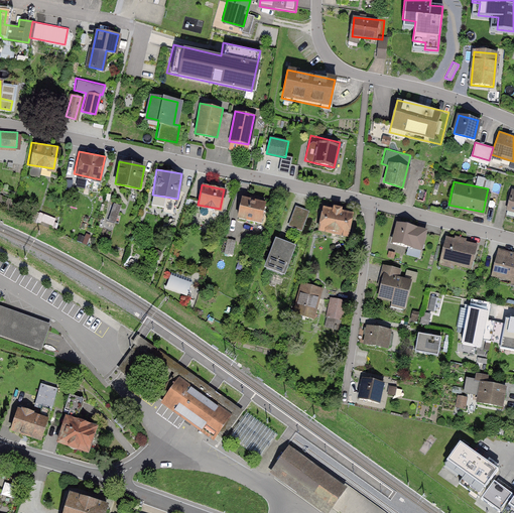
[(513,188),(511,188),(505,211),(513,213),(513,188)]
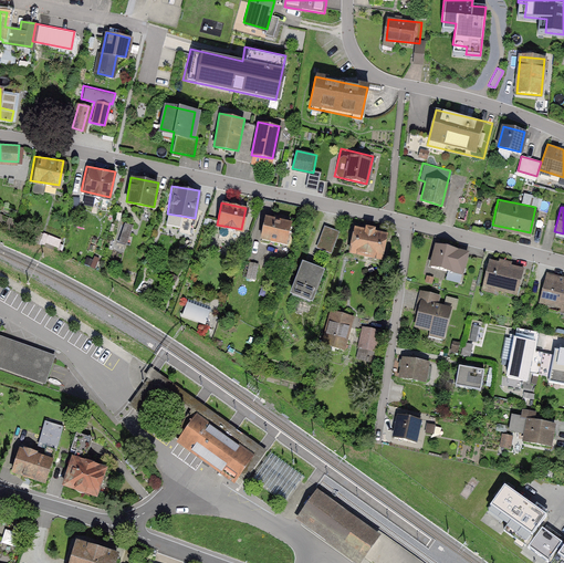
[(264,216),(260,238),(284,243),(289,221),(264,216)]
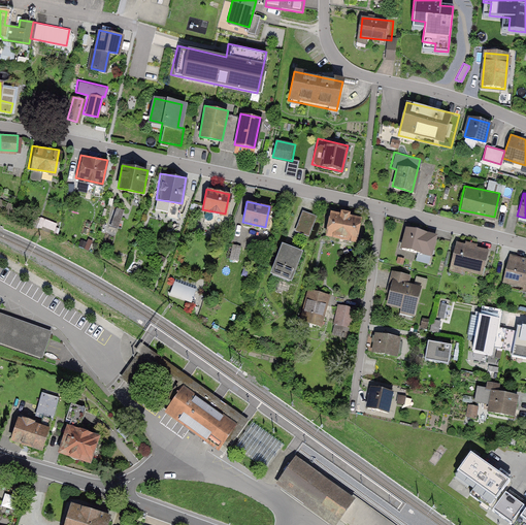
[(116,204),(111,223),(120,224),(124,205),(116,204)]
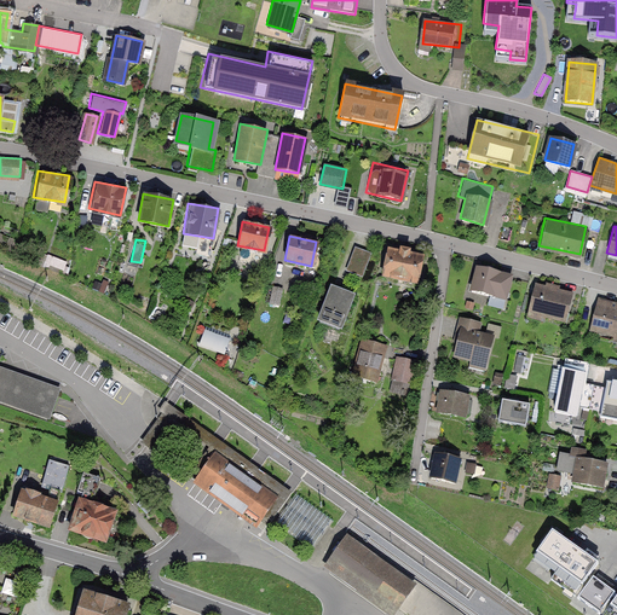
[(345,268),(358,273),(368,250),(355,244),(345,268)]
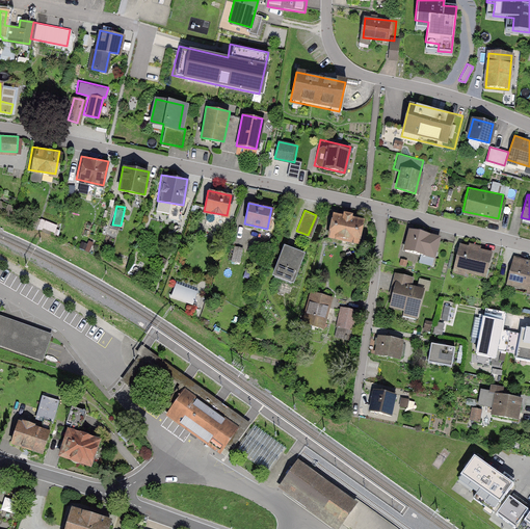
[(333,213),(328,236),(356,242),(362,219),(333,213)]
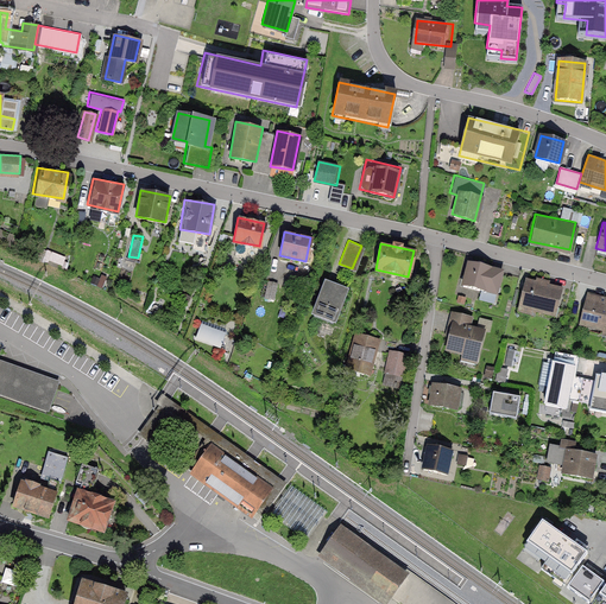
[(499,269),(468,262),(462,285),(494,292),(499,269)]
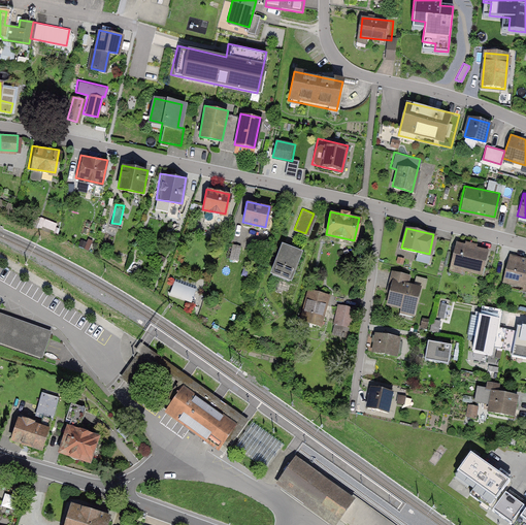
[(486,248),(456,241),(451,264),(481,270),(486,248)]
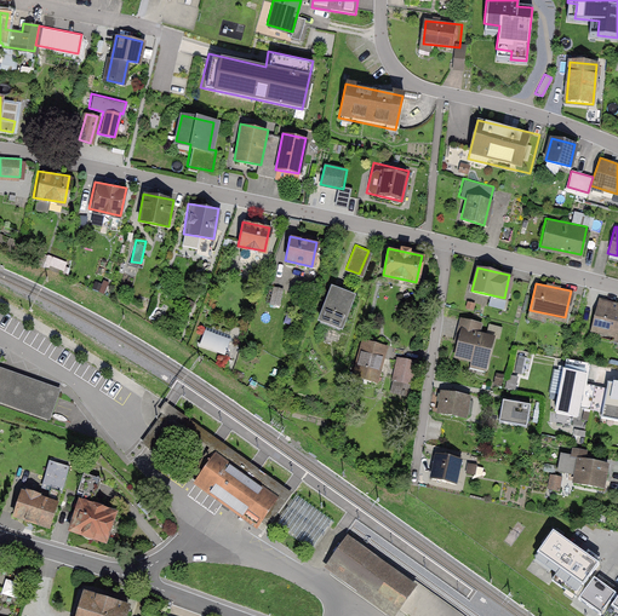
[(342,328),(355,293),(331,285),(318,320),(342,328)]
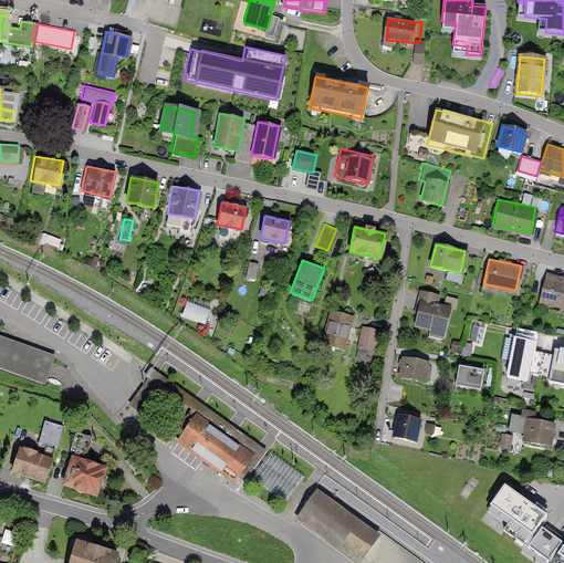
[(563,279),(543,274),(536,300),(563,305),(563,279)]
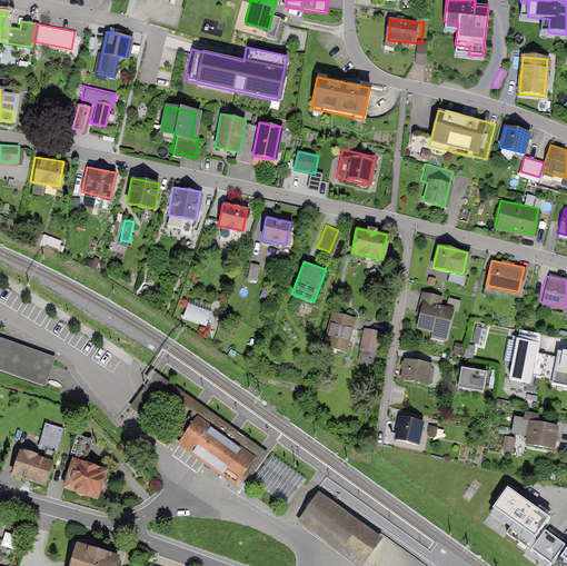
[(451,307),(423,300),(417,327),(446,333),(451,307)]
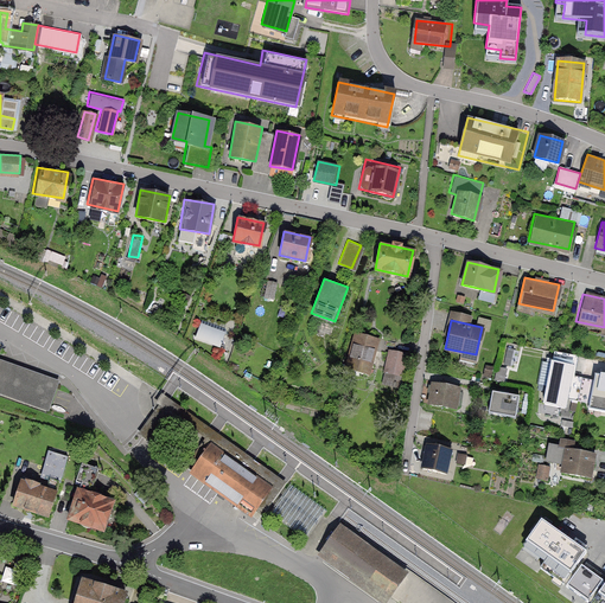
[(224,329),(198,321),(193,337),(218,345),(224,329)]
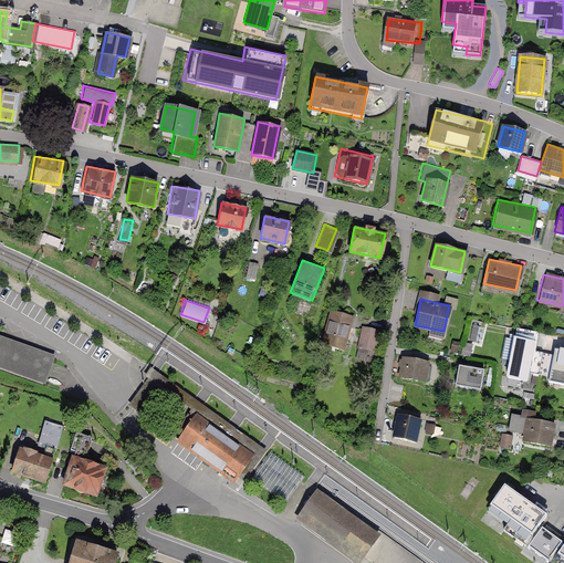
[(342,346),(350,315),(332,311),(324,342),(342,346)]
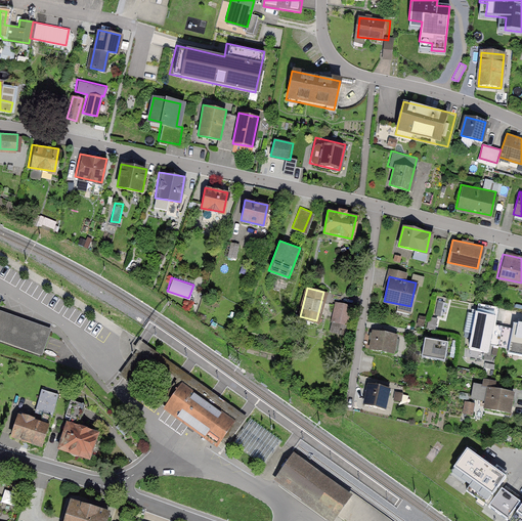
[(345,323),(348,304),(337,301),(333,321),(345,323)]
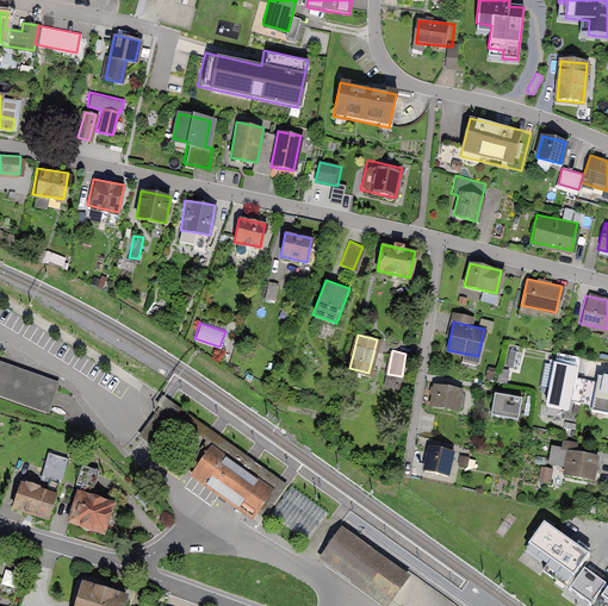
[(55,379),(0,357),(0,393),(43,410),(55,379)]
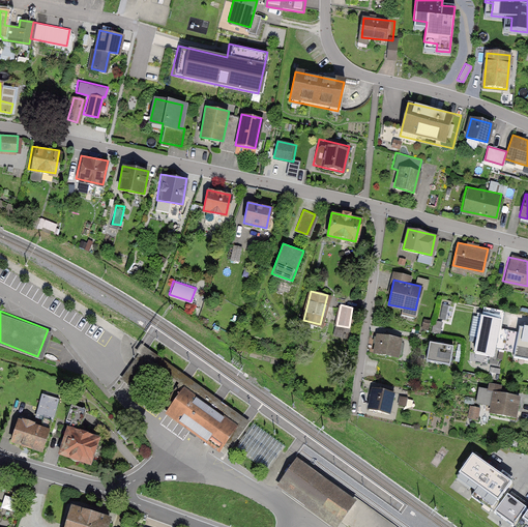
[(494,355),(500,317),(479,313),(473,352),(494,355)]
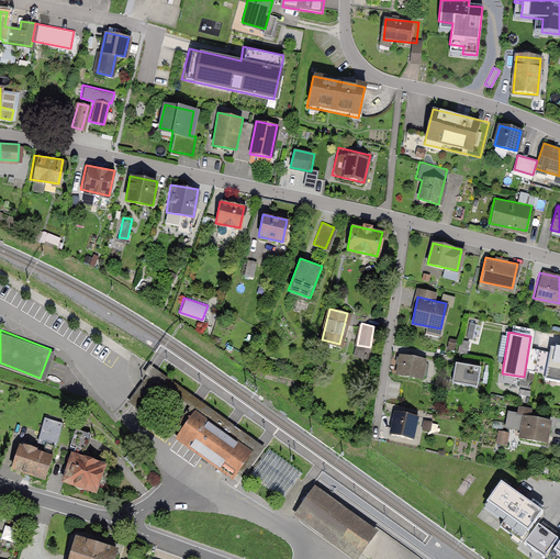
[(559,346),(549,345),(542,377),(559,380),(559,346)]
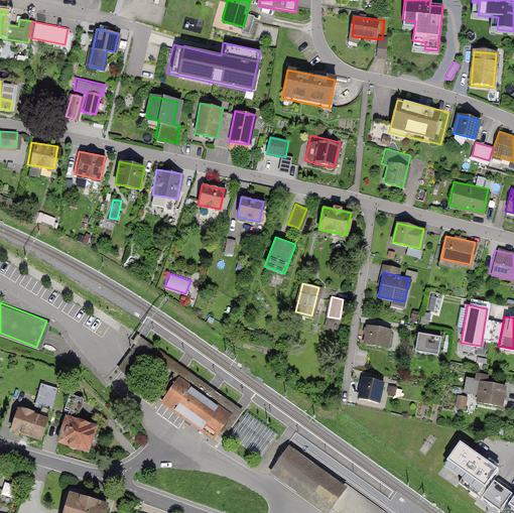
[(395,330),(368,326),(366,344),(392,348),(395,330)]
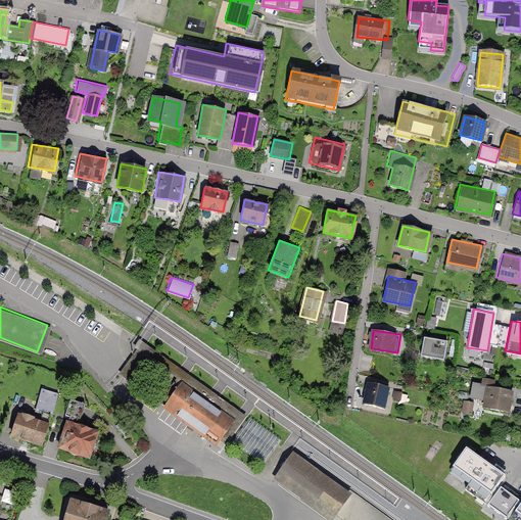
[(141,337),(132,349),(135,351),(146,360),(179,383),(230,419),(238,425),(247,413),(141,337)]
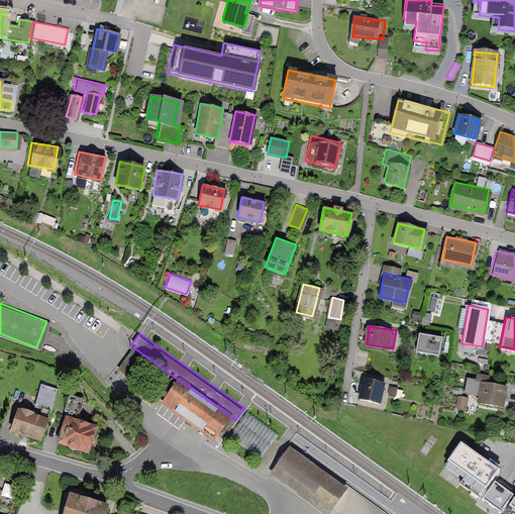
[(448,338),(425,334),(422,351),(445,355),(448,338)]
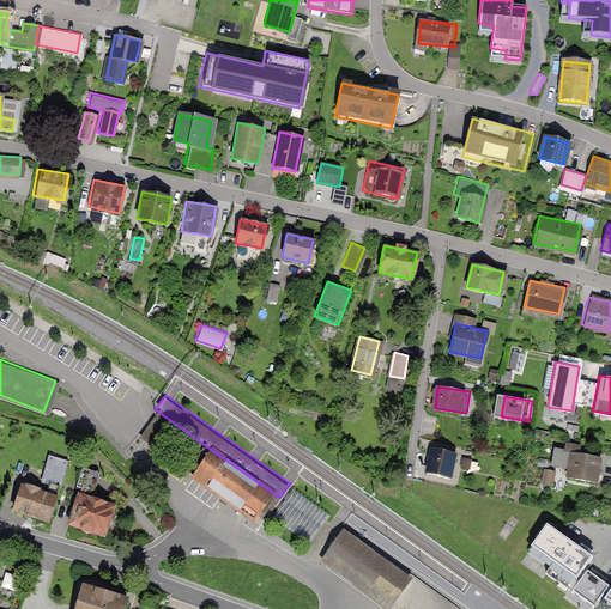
[(270,491),(210,449),(192,474),(252,517),(270,491)]
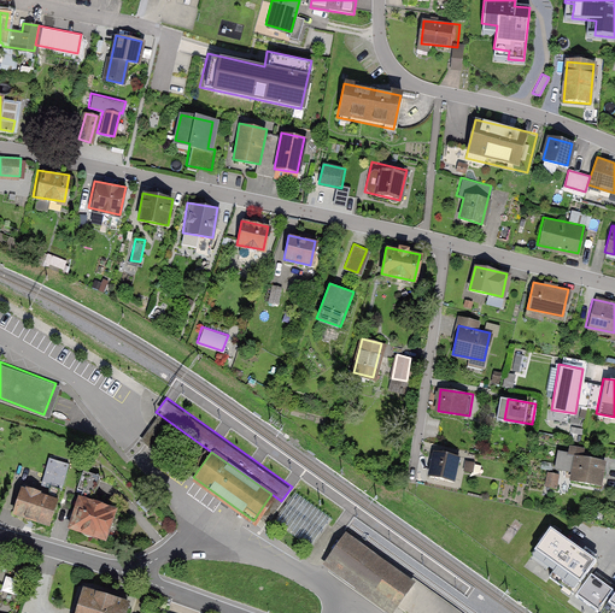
[(461,478),(464,457),(437,452),(432,473),(461,478)]
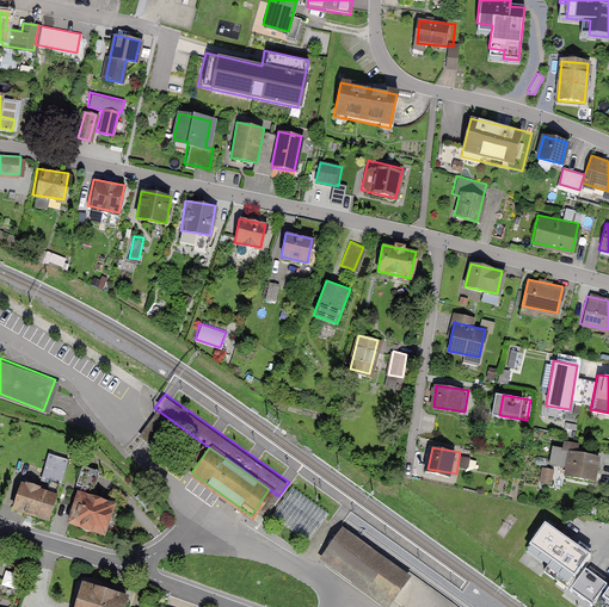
[(40,478),(61,484),(69,456),(48,448),(40,478)]
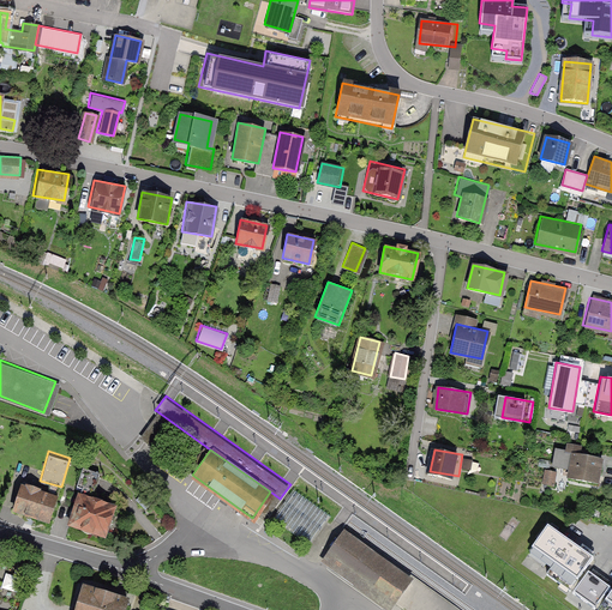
[(574,481),(604,485),(609,459),(577,453),(574,481)]
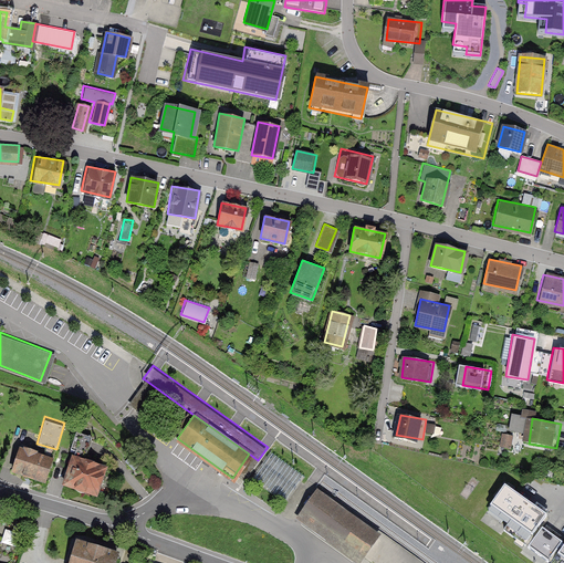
[(69,448),(74,449),(63,482),(73,487),(75,488),(77,490),(81,490),(84,490),(95,493),(104,467),(92,464),(93,460),(86,458),(85,461),(82,460),(91,436),(75,430),(69,448)]
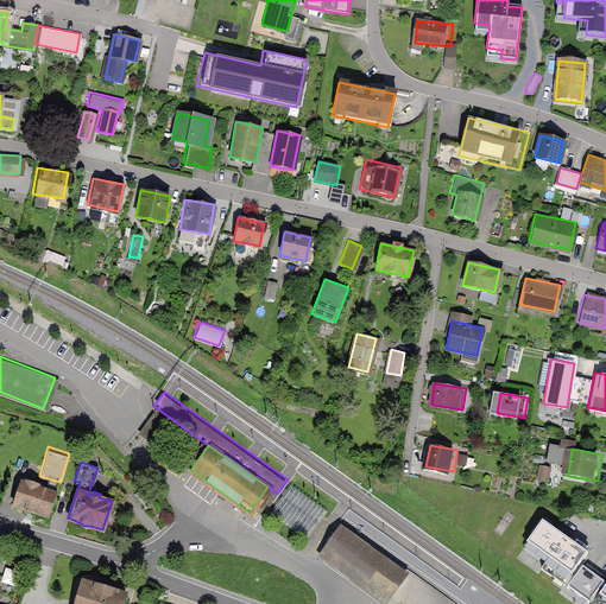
[(544,462),(541,475),(548,477),(551,464),(544,462)]
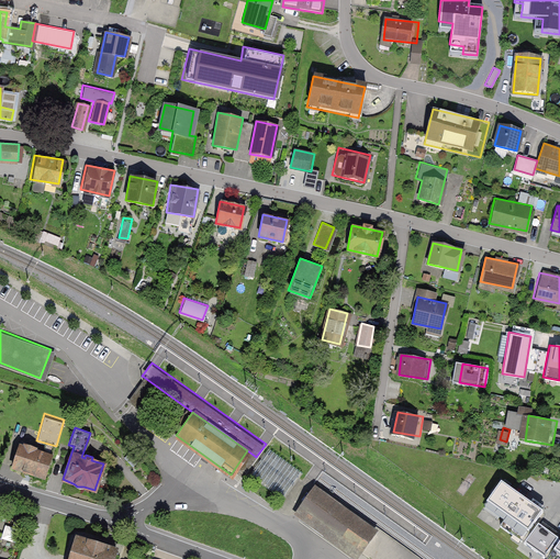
[(48,446),(18,438),(10,464),(42,472),(48,446)]
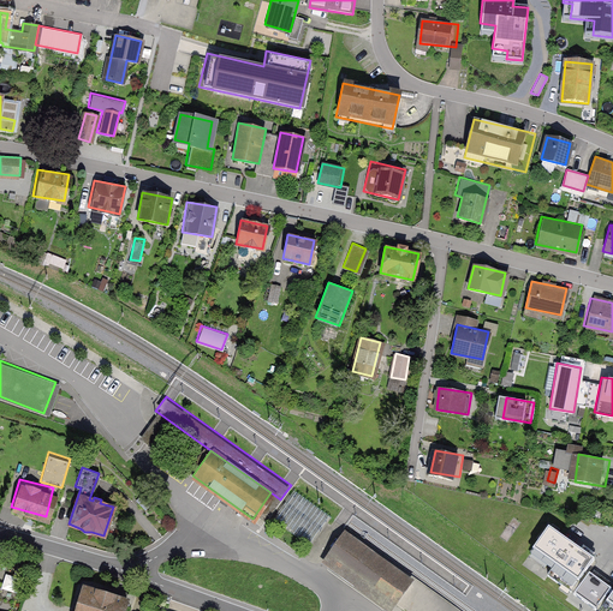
[(328,515),(291,489),(271,516),(308,543),(328,515)]
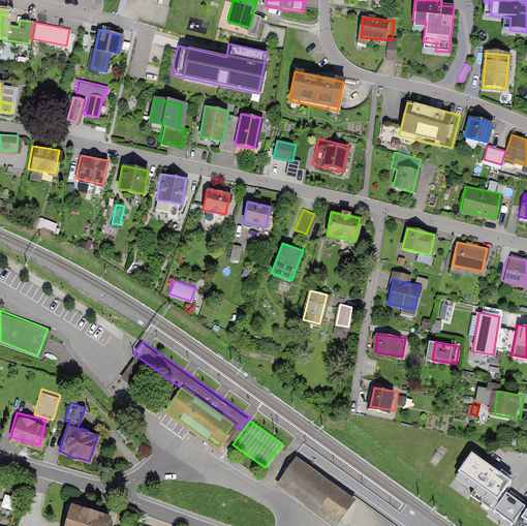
[(512,477),(471,450),(456,471),(474,486),(469,493),(515,525),(526,525),(526,499),(506,485),(512,477)]
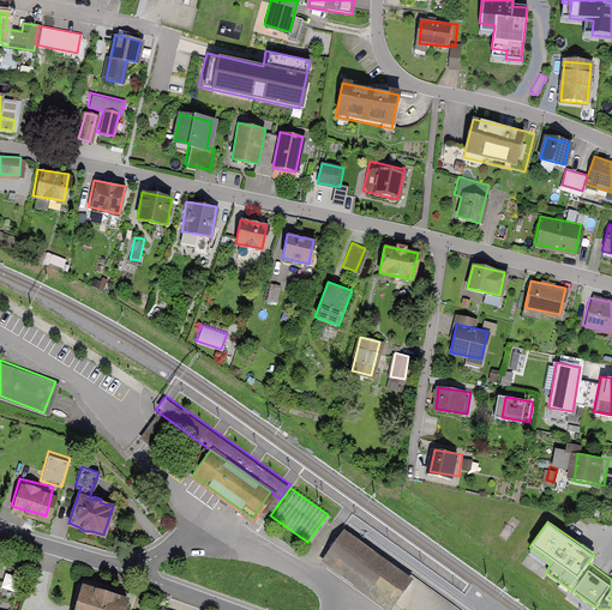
[(407,579),(342,533),(328,553),(393,599),(407,579)]
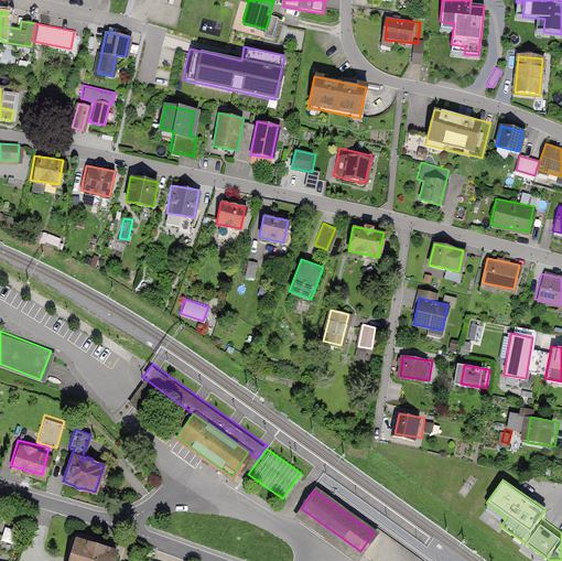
[(4,526),(2,537),(11,539),(13,527),(4,526)]
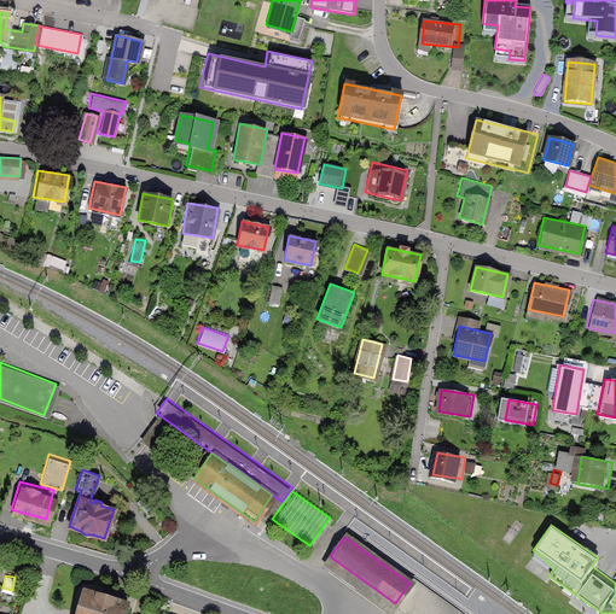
[(80,586),(71,613),(125,613),(129,601),(80,586)]
